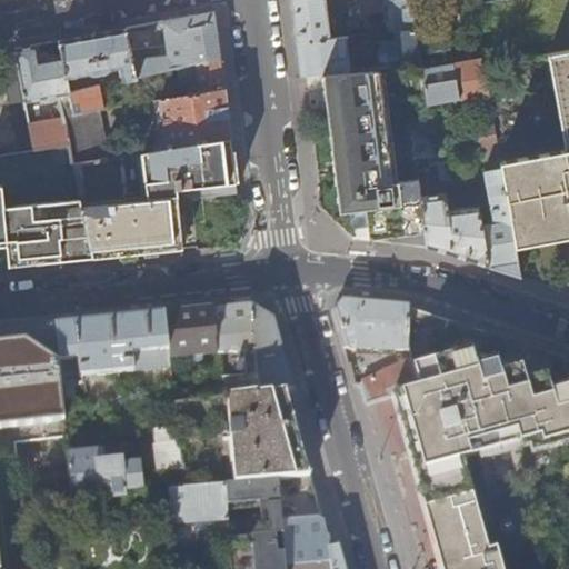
[(330,38),(325,0),(291,0),(295,26),(297,41),(330,38)]
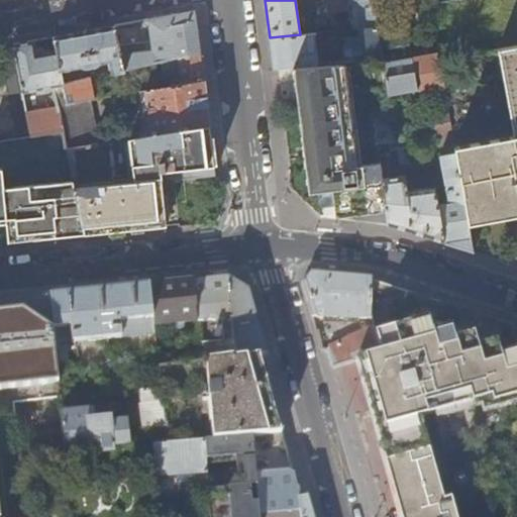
[(438,55),(425,0),(399,0),(411,59),(417,90),(431,88),(434,103),(432,103),(440,156),(435,156),(435,158),(441,157),(449,202),(438,204),(445,244),(452,246),(473,252),(468,223),(437,55),(438,55)]
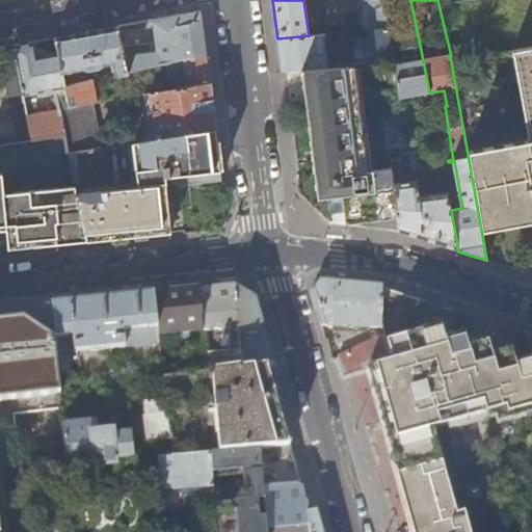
[(531,0),(437,0),(451,56),(450,56),(481,230),(491,228),(498,227),(497,221),(531,215),(531,0)]
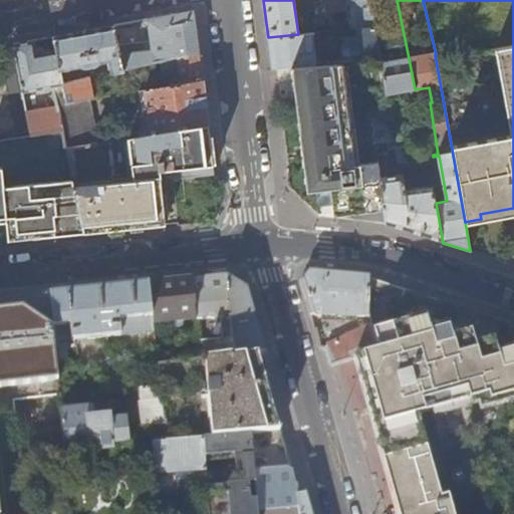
[(376,28),(371,1),(354,4),(357,29),(376,28)]
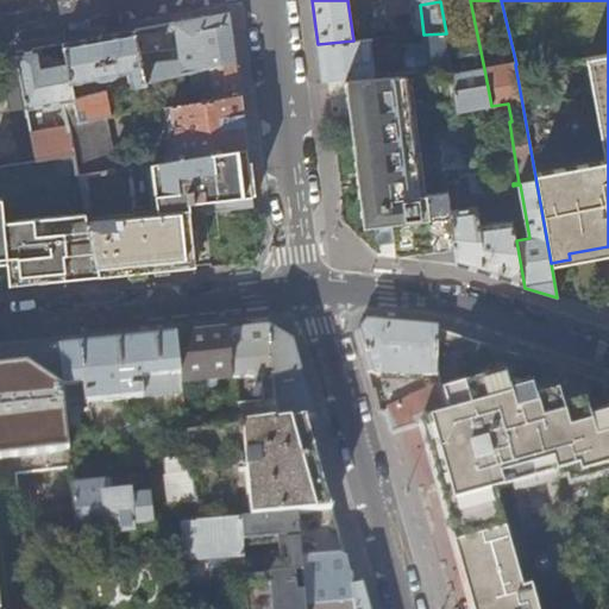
[(236,62),(228,13),(173,24),(135,30),(145,83),(150,82),(175,76),(236,62)]
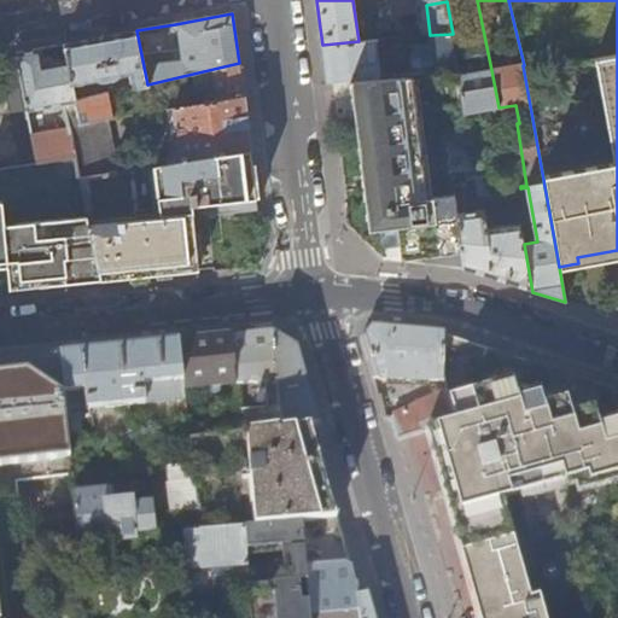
[(147,85),(136,30),(88,40),(64,44),(68,64),(73,86),(88,83),(88,85),(118,79),(118,77),(130,75),(134,88),(144,86),(147,85)]
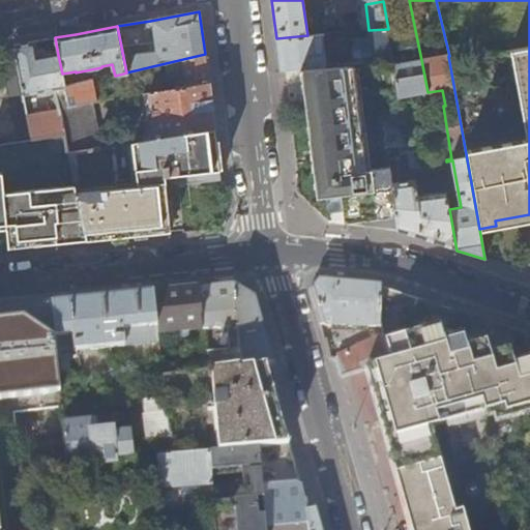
[(393,61),(388,29),(369,30),(367,30),(369,38),(351,39),(353,50),(362,49),(364,63),(393,61)]
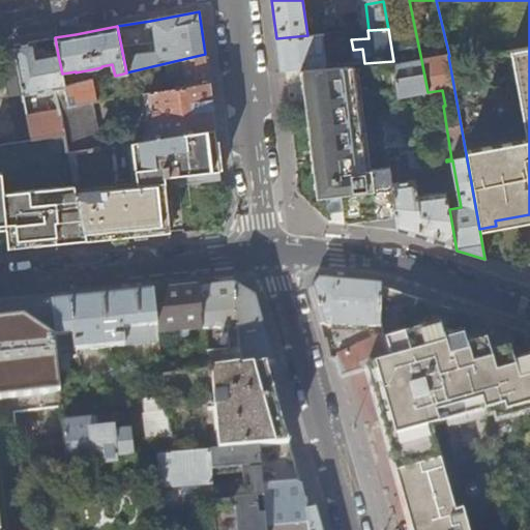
[(326,66),(323,39),(329,39),(328,33),(307,35),(276,38),(278,59),(281,69),(300,67),(326,66)]
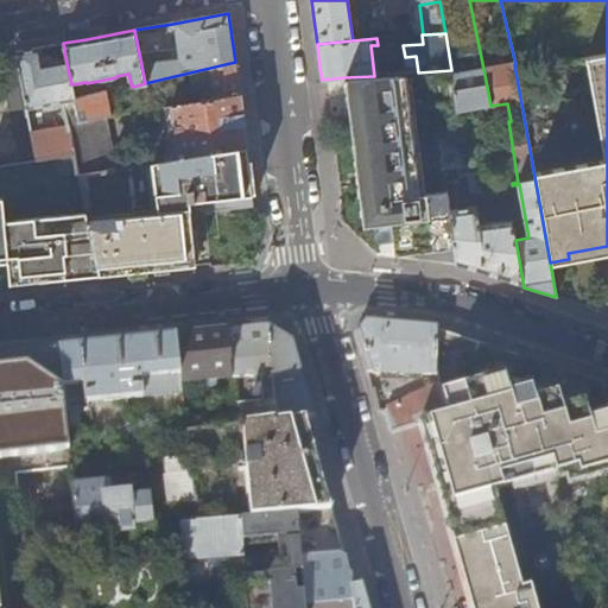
[(75,100),(71,84),(67,63),(54,64),(50,45),(16,52),(27,109),(64,102),(75,100)]
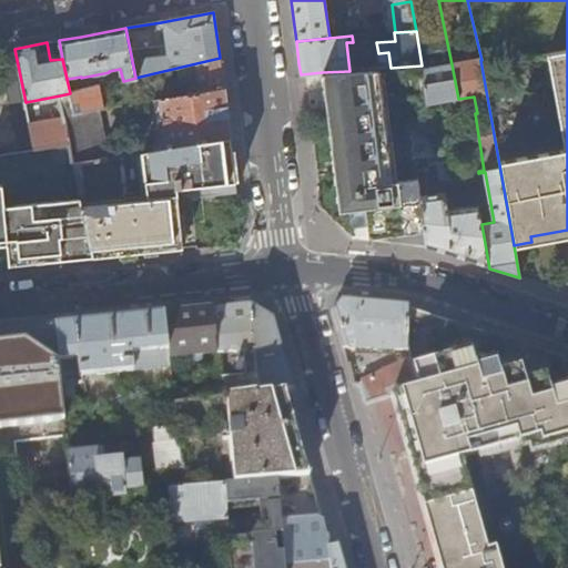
[(224,88),(220,58),(163,71),(165,89),(176,88),(180,83),(194,81),(195,92),(224,88)]
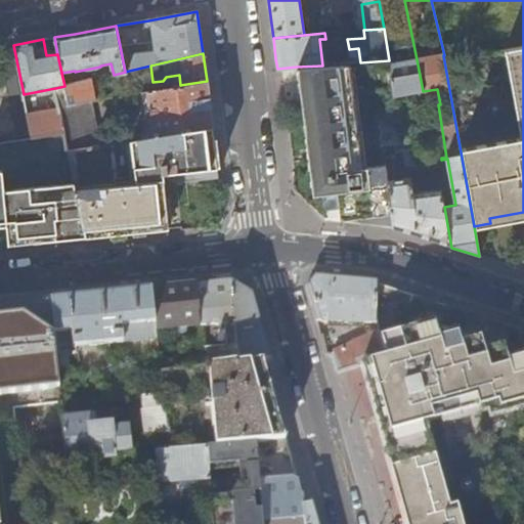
[(423,91),(417,59),(389,63),(395,95),(423,91)]
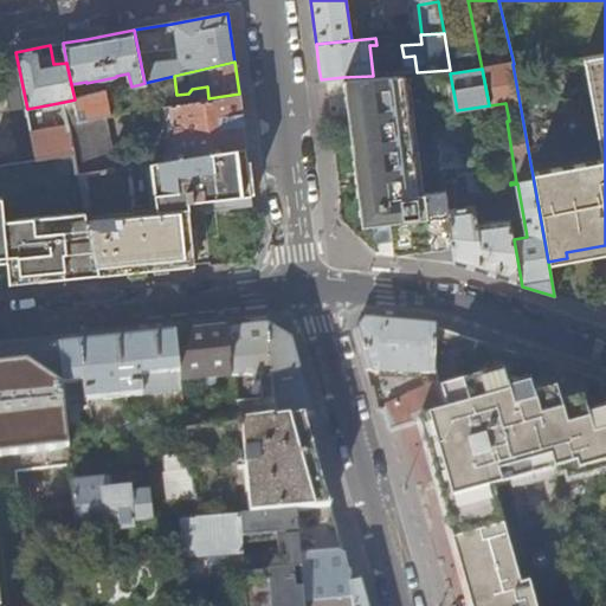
[(416,192),(404,73),(373,76),(343,77),(347,108),(361,225),(372,224),(373,240),(379,240),(392,239),(393,253),(408,252),(440,250),(453,249),(449,210),(445,188),(416,192)]
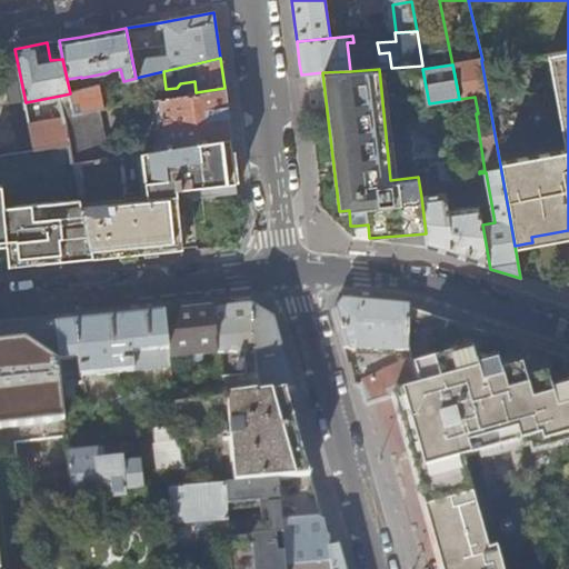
[(103,109),(100,87),(99,87),(70,93),(73,115),(98,110),(99,110),(103,109)]
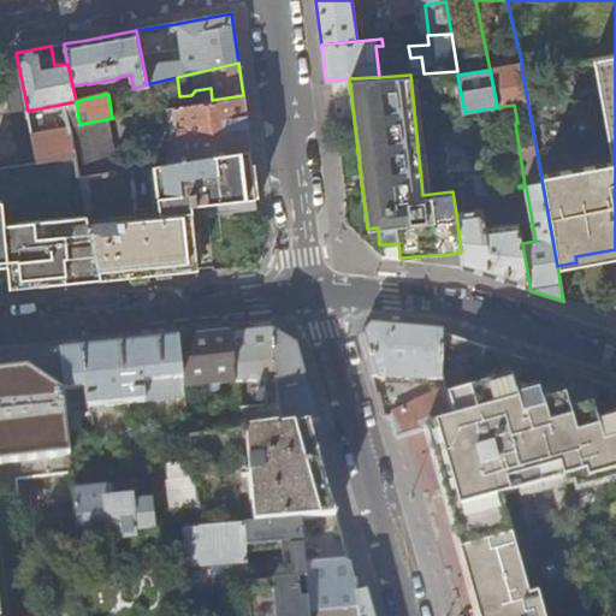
[(177,124),(244,113),(244,107),(243,95),(212,100),(175,107),(177,124)]
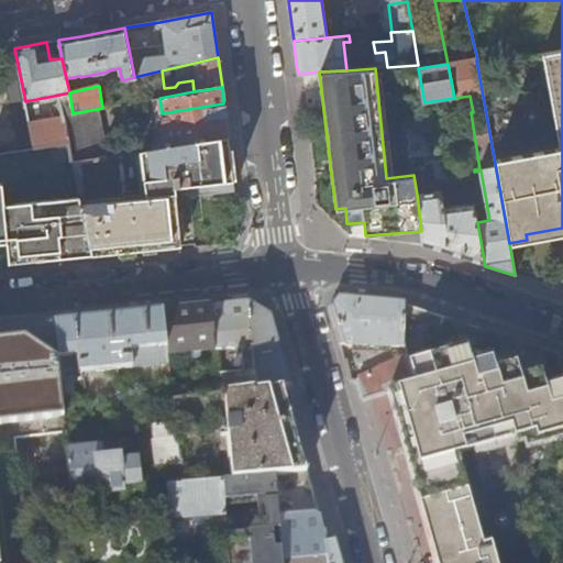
[(107,156),(98,109),(97,109),(73,113),(69,92),(59,95),(64,117),(69,143),(74,163),(107,156)]
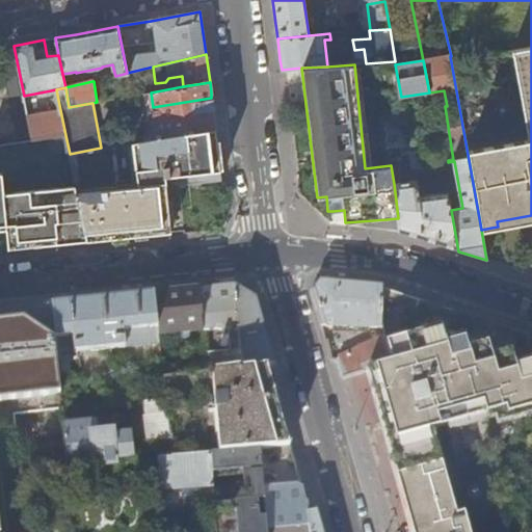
[(212,105),(211,98),(153,107),(157,136),(215,128),(212,105)]
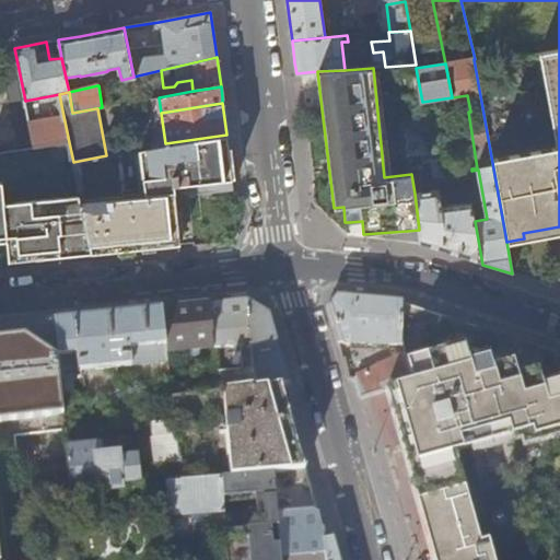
[(69,142),(63,116),(28,125),(34,148),(69,142)]
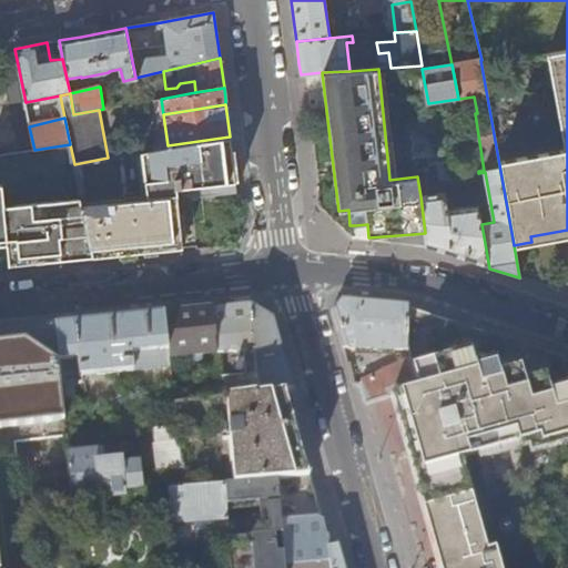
[(462,179),(458,156),(443,159),(442,150),(436,151),(432,121),(411,123),(415,159),(428,158),(429,164),(436,163),(439,180),(462,179)]
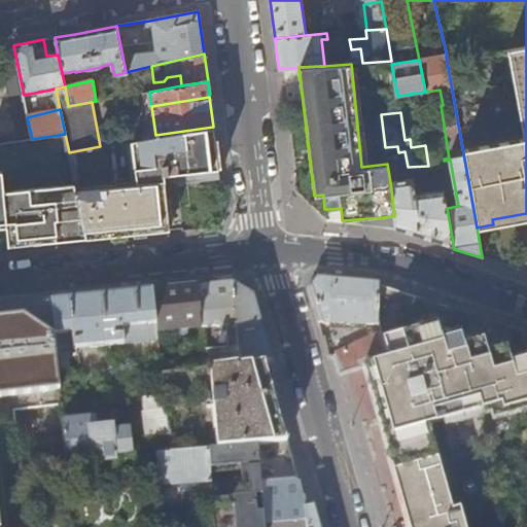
[(217,164),(213,127),(155,135),(126,141),(130,185),(166,182),(178,184),(219,180),(217,164)]
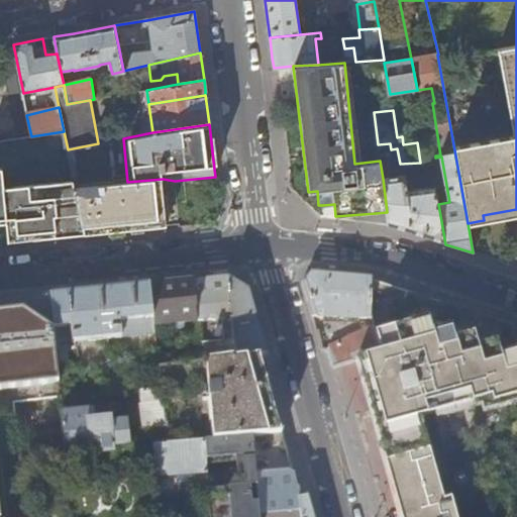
[(445,244),(438,204),(435,187),(407,190),(404,176),(383,179),(387,212),(389,225),(410,232),(445,244)]
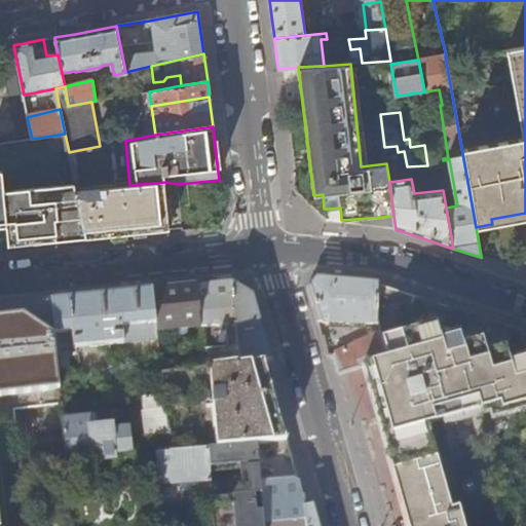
[(170,232),(165,182),(129,185),(75,190),(86,240),(121,236),(170,232)]
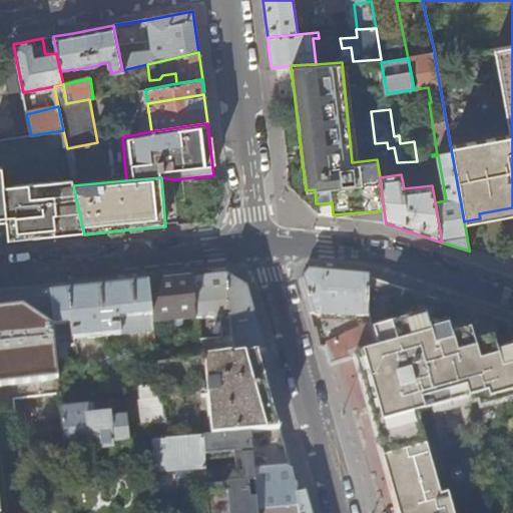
[(84,234),(73,185),(72,179),(3,186),(6,221),(8,241),(43,238),(84,234)]
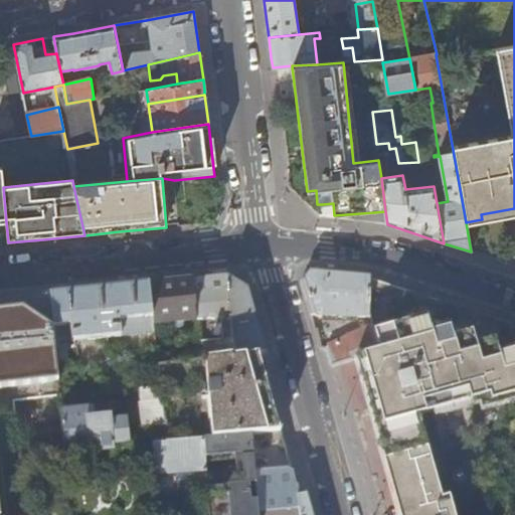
[(482,219),(514,213),(514,208),(481,214),(482,219)]
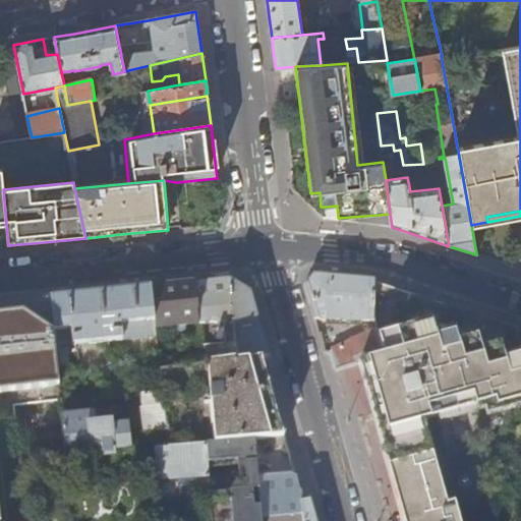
[(372,320),(373,293),(373,280),(349,278),(314,275),(305,285),(314,320),(329,320),(344,320),(344,325),(352,325),(352,320),(372,320)]
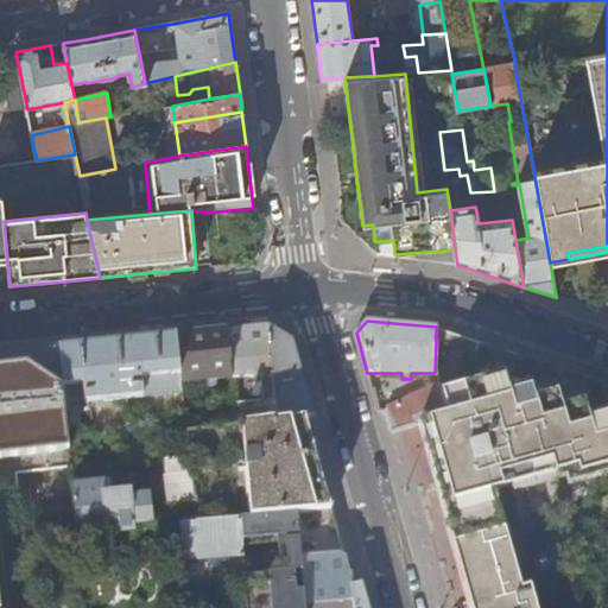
[(273,394),(268,354),(270,325),(228,330),(232,362),(230,362),(233,380),(233,381),(235,400),(273,394)]
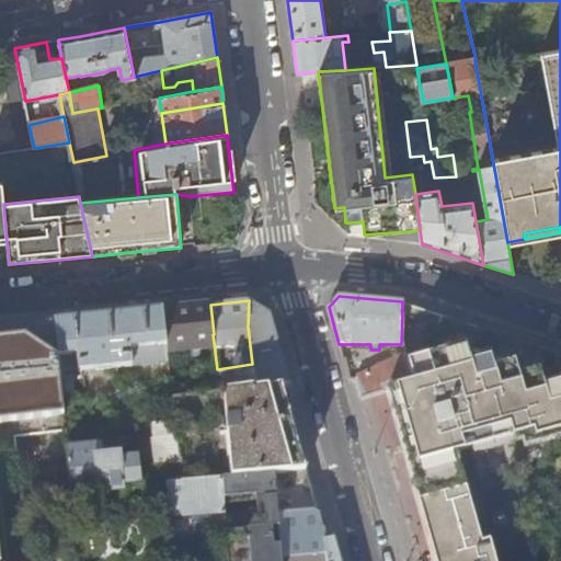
[(284,365),(271,315),(249,300),(248,327),(252,364),(255,387),(281,385),(288,384),(284,365)]
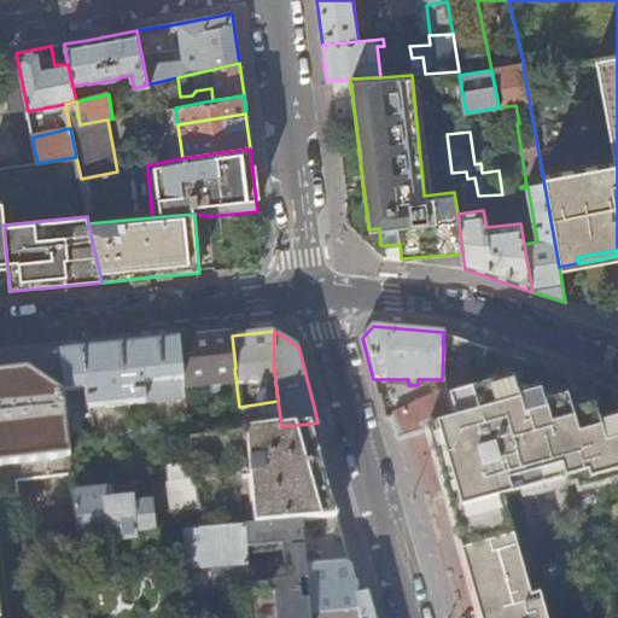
[(617,425),(610,389),(610,386),(571,373),(483,345),(443,332),(443,348),(442,379),(444,389),(453,415),(424,429),(472,596),(478,617),(570,617),(559,566),(617,553),(617,425)]
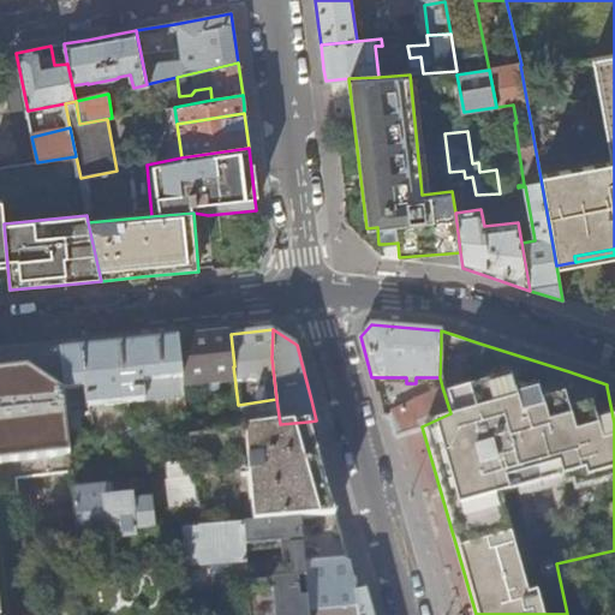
[(234,366),(231,334),(201,336),(177,339),(183,390),(236,384),(233,366),(234,366)]
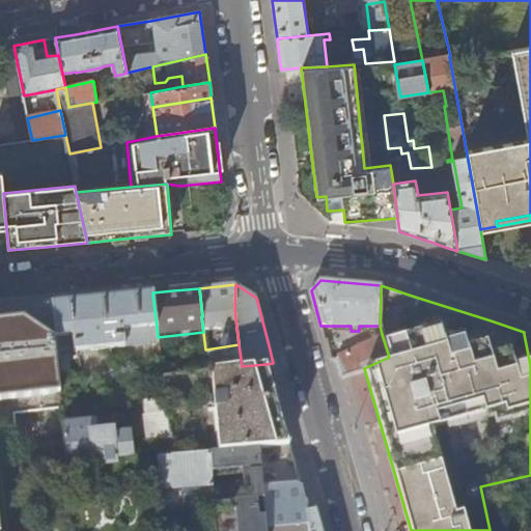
[(158,337),(152,292),(122,297),(71,302),(52,304),(53,314),(59,374),(71,373),(68,360),(63,360),(62,352),(158,341),(158,337)]
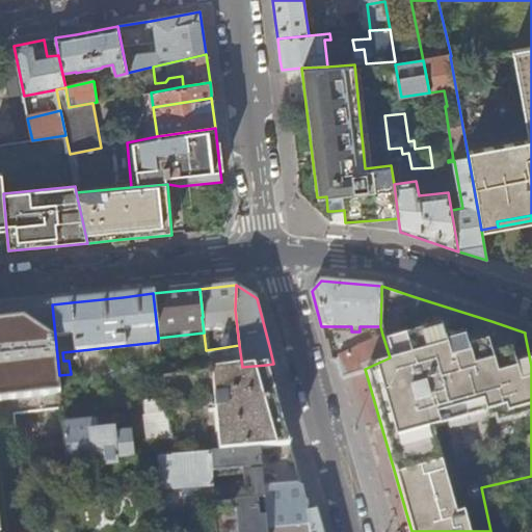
[(59,375),(53,315),(26,317),(0,320),(0,388),(60,382),(59,375)]
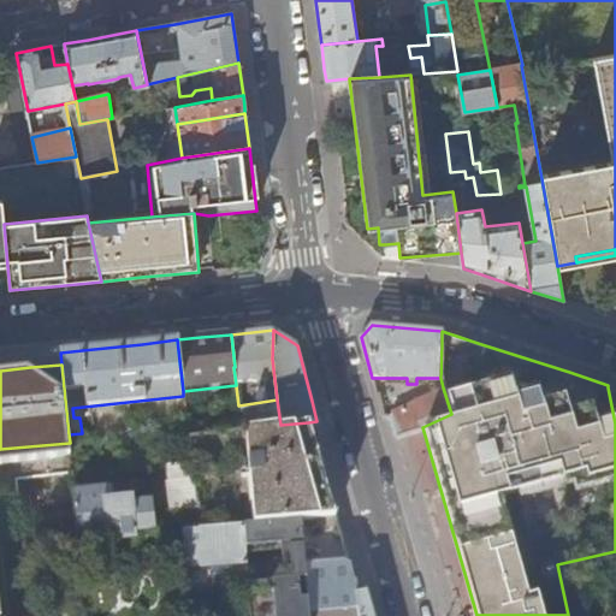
[(451,414),(443,388),(394,414),(391,418),(397,438),(422,427),(451,414)]
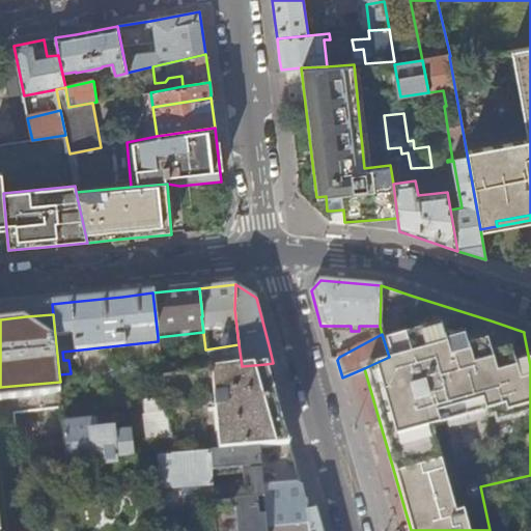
[(271,382),(266,364),(242,366),(162,376),(164,398),(170,456),(210,452),(260,448),(288,445),(271,382)]
